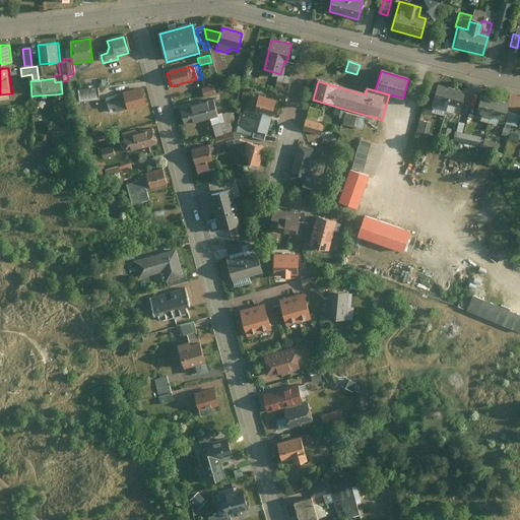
[(201,87),(204,96),(215,93),(213,84),(201,87)]
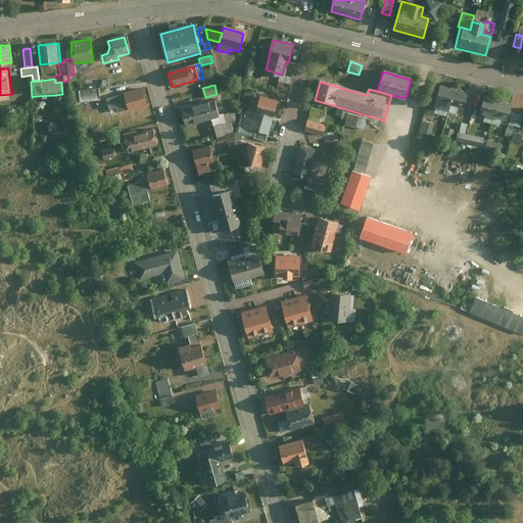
[(427,104),(424,115),(433,117),(433,115),(445,119),(447,113),(455,115),(457,108),(463,110),(468,93),(437,85),(431,105),(427,104)]
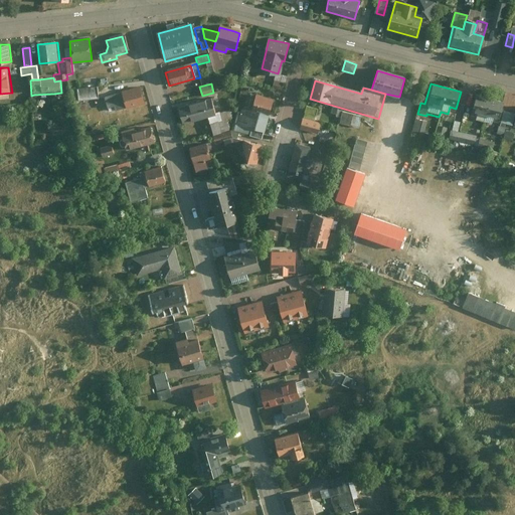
[(139,89),(121,94),(126,109),(144,104),(139,89)]
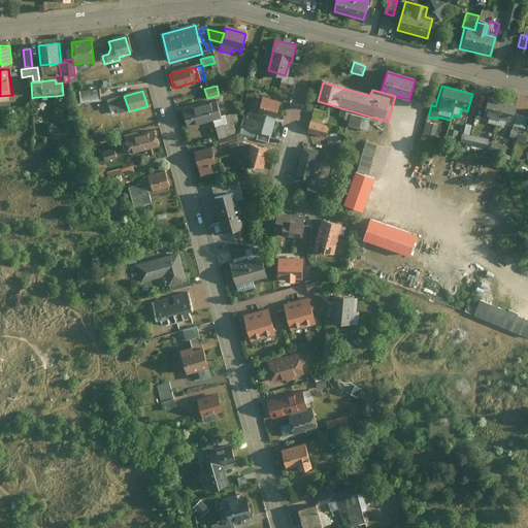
[(100,92),(78,94),(79,105),(101,103),(100,92)]
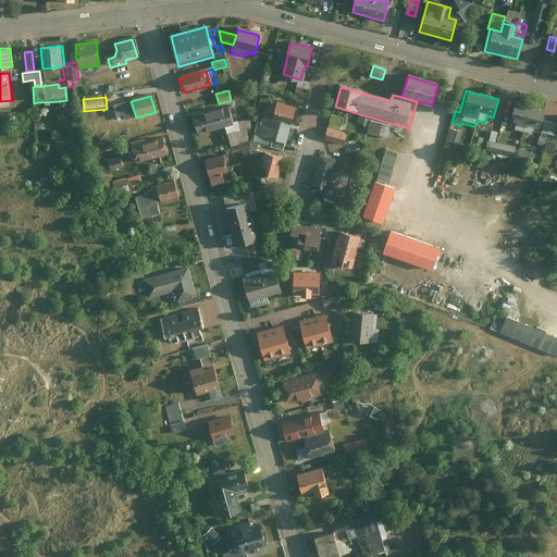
[(131,101),(114,107),(120,123),(136,118),(131,101)]
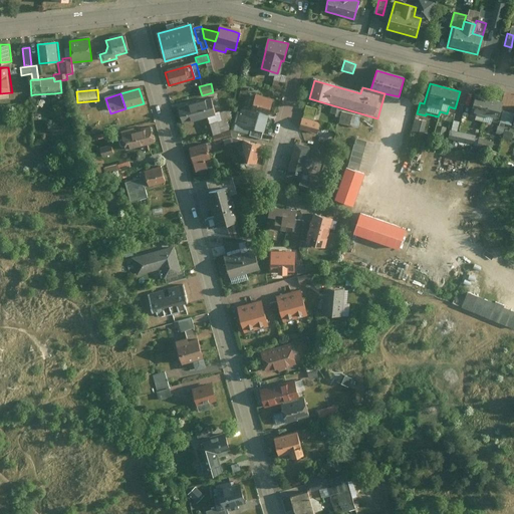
[(250,110),(268,115),(272,100),(254,95),(250,110)]
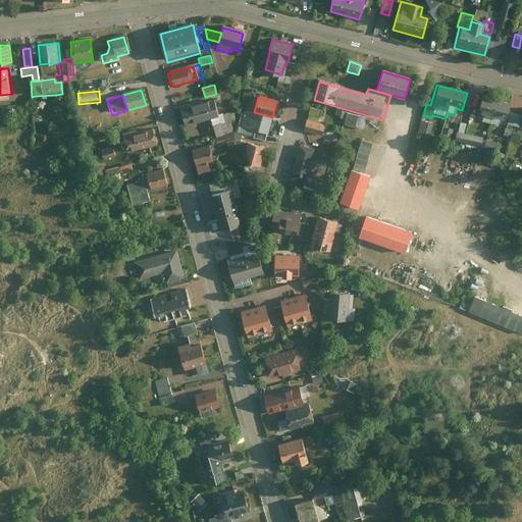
[(481,99),(476,119),(481,120),(480,124),(489,126),(496,102),(481,99)]
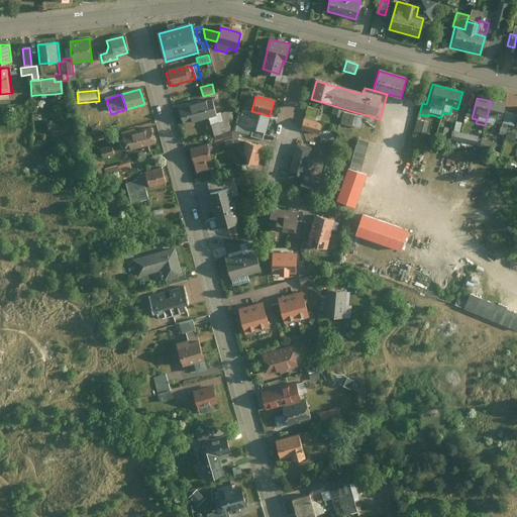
[(213,100),(178,110),(183,126),(209,119),(218,116),(213,100)]
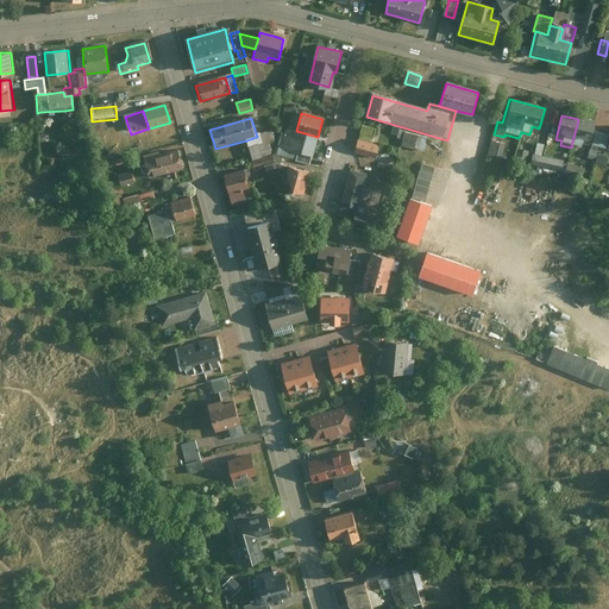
[(595,123),(578,119),(571,148),(581,149),(582,144),(590,145),(595,123)]
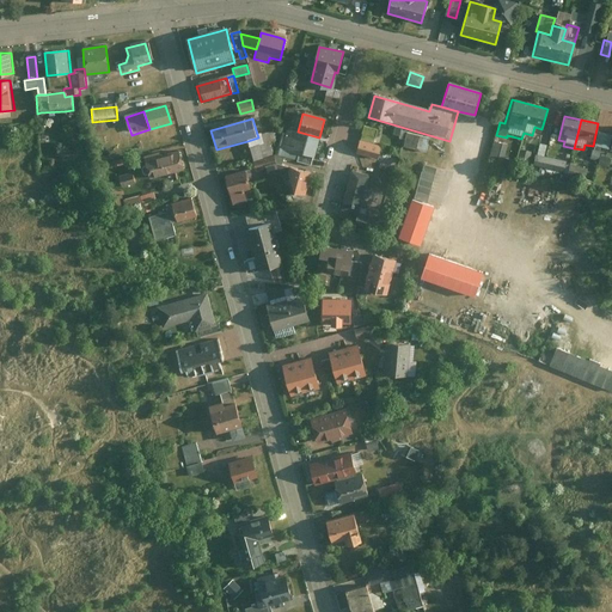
[(102,126),(87,128),(89,135),(103,134),(102,126)]
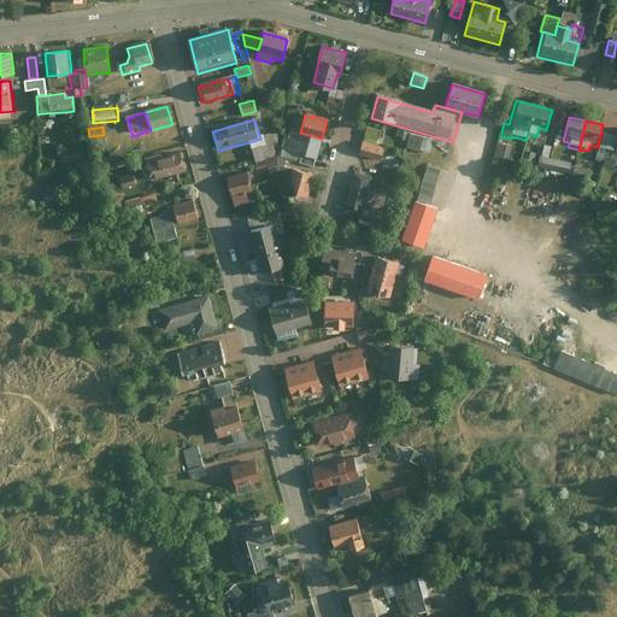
[(288,131),(283,151),(300,156),(315,159),(321,139),(288,131)]
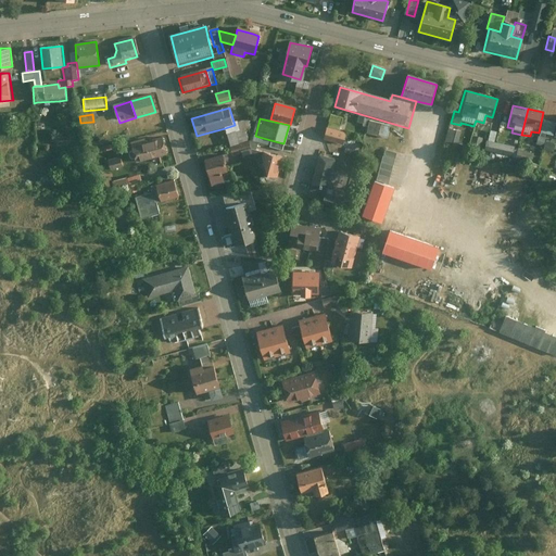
[(554,124),(541,121),(538,139),(545,140),(545,136),(552,137),(554,124)]
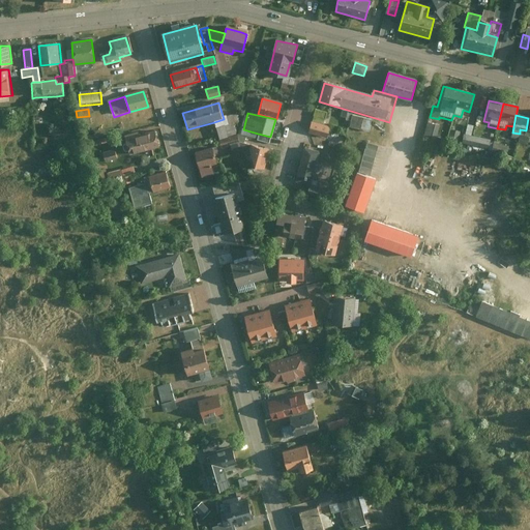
[(214,122),(219,142),(237,137),(239,136),(233,116),(224,119),(214,122)]
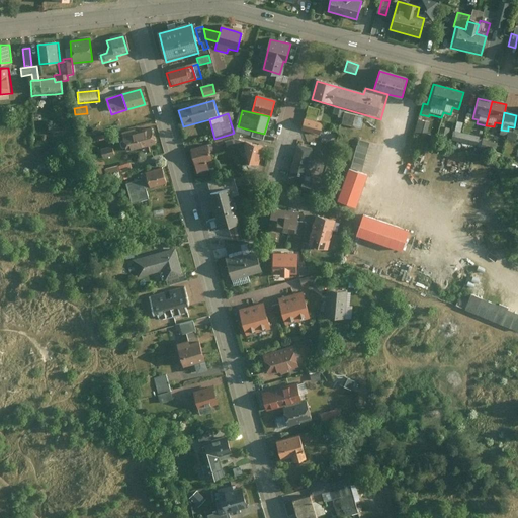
[(304,114),(300,125),(313,128),(316,117),(304,114)]
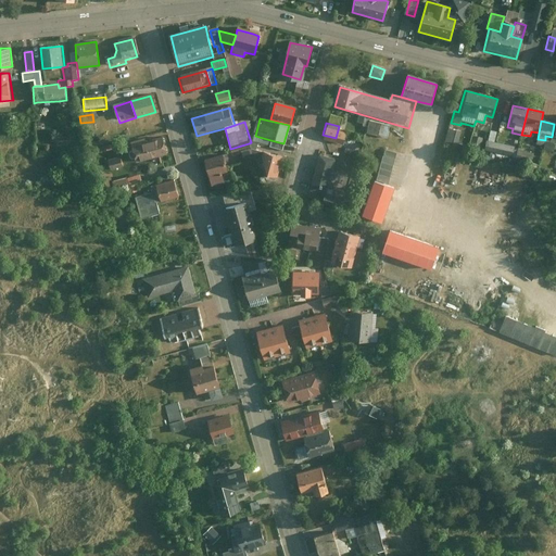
[(103,142),(110,130),(102,127),(96,138),(103,142)]
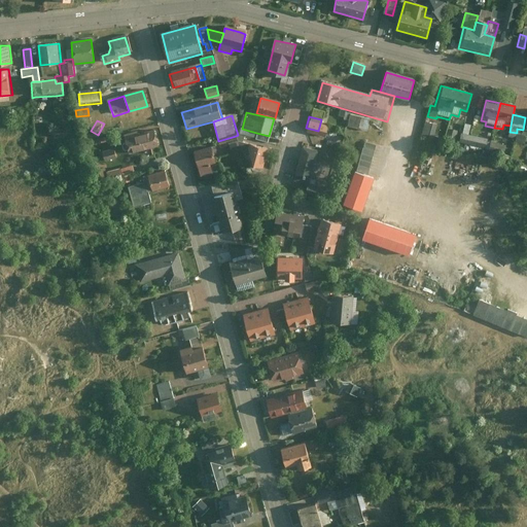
[(343,134),(362,139),(365,127),(346,121),(343,134)]
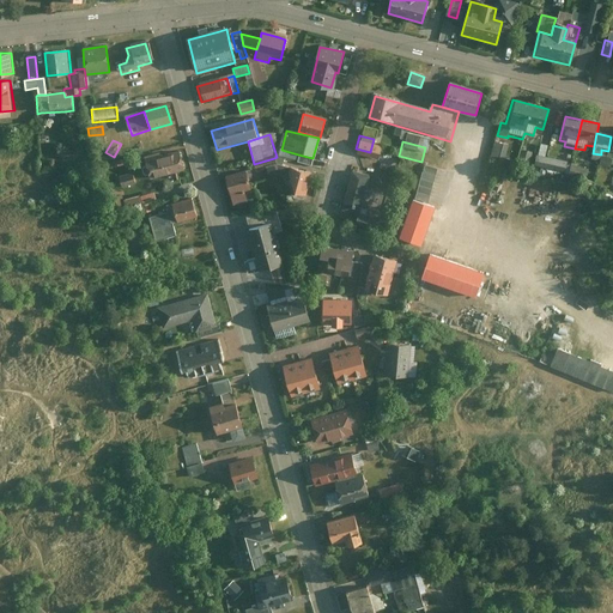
[(548,146),(539,144),(534,167),(563,174),(566,163),(546,158),(548,146)]
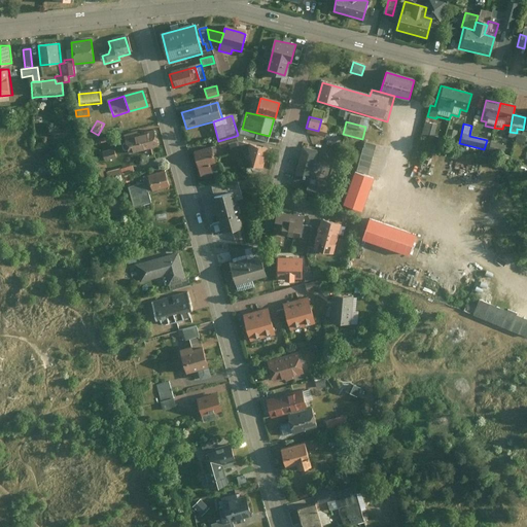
[(435,127),(424,125),(422,135),(433,137),(435,127)]
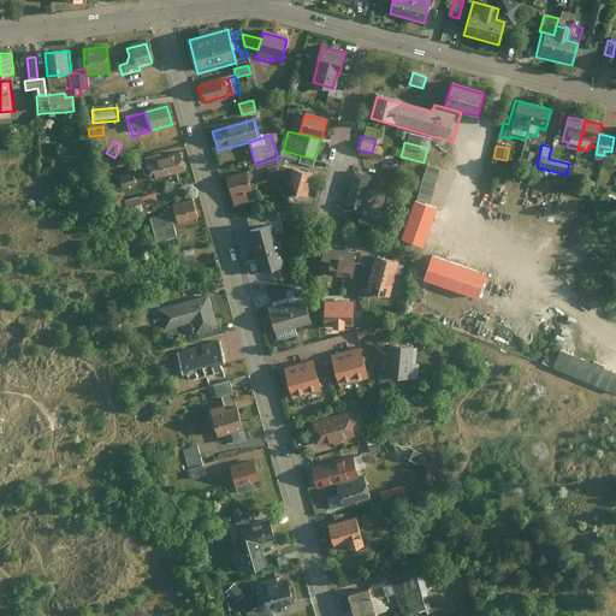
[(357,149),(354,163),(375,169),(379,155),(372,153),(357,149)]
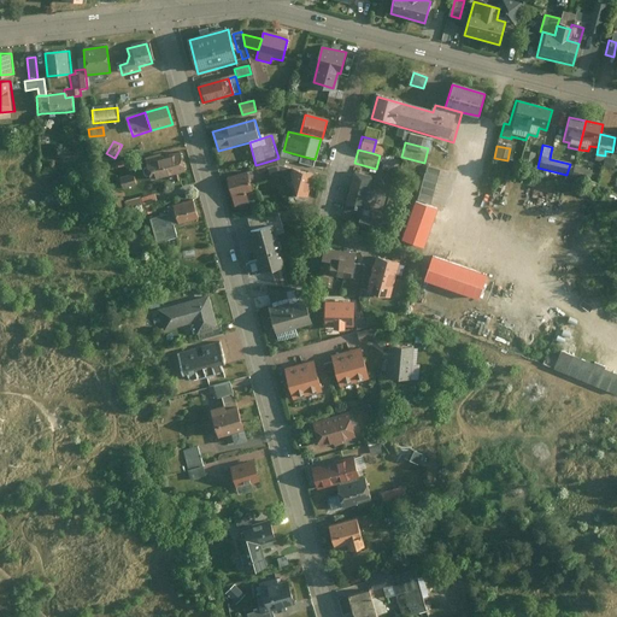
[(182,152),(146,163),(152,182),(188,172),(182,152)]
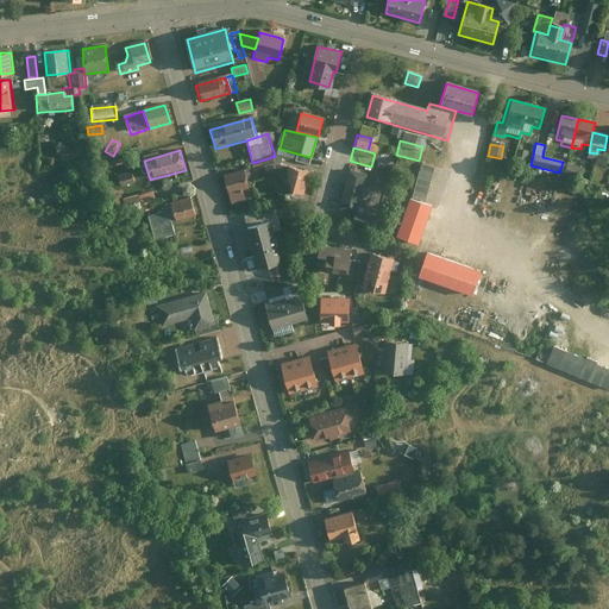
[(529,154),(518,150),(515,162),(526,164),(529,154)]
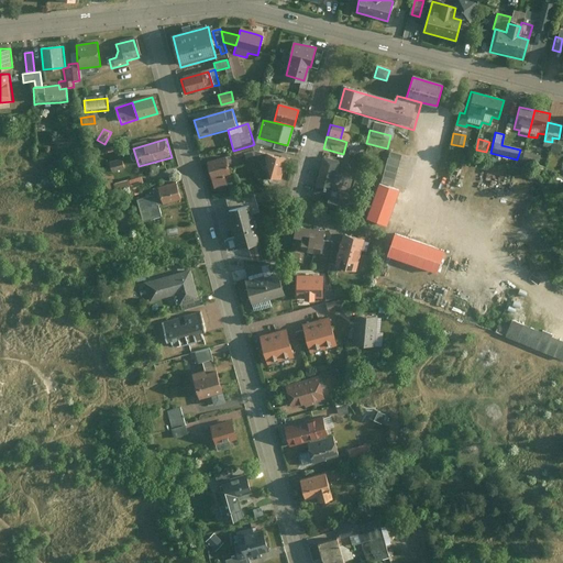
[(274,142),(271,150),(285,154),(287,145),(274,142)]
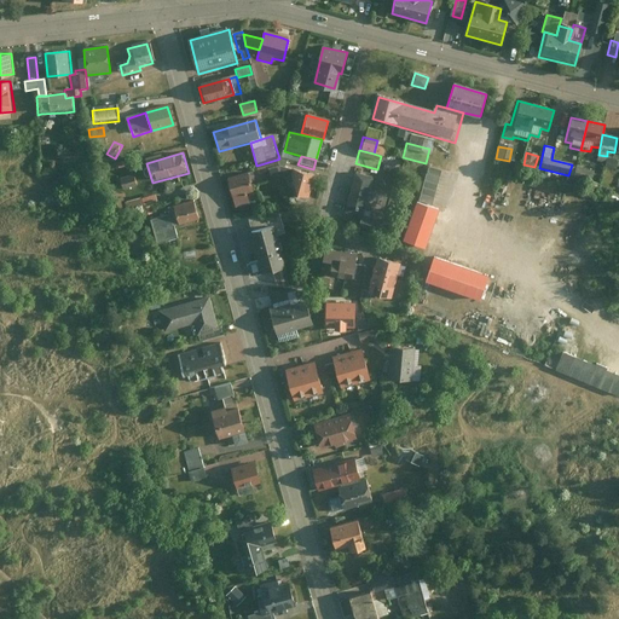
[(256,166),(254,166),(256,175),(270,172),(273,183),(283,179),(279,168),(277,160),(256,166)]
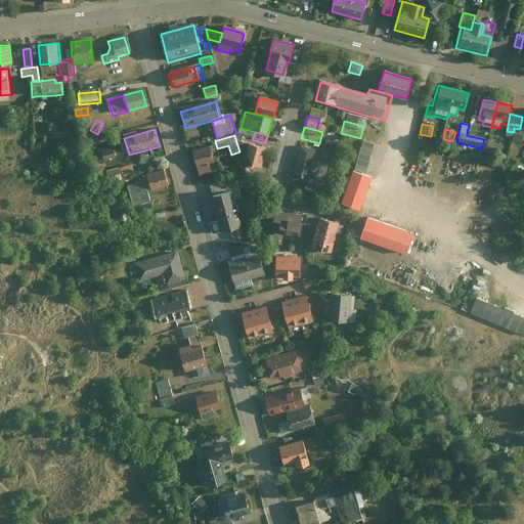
[(512,135),(510,143),(520,146),(522,138),(512,135)]
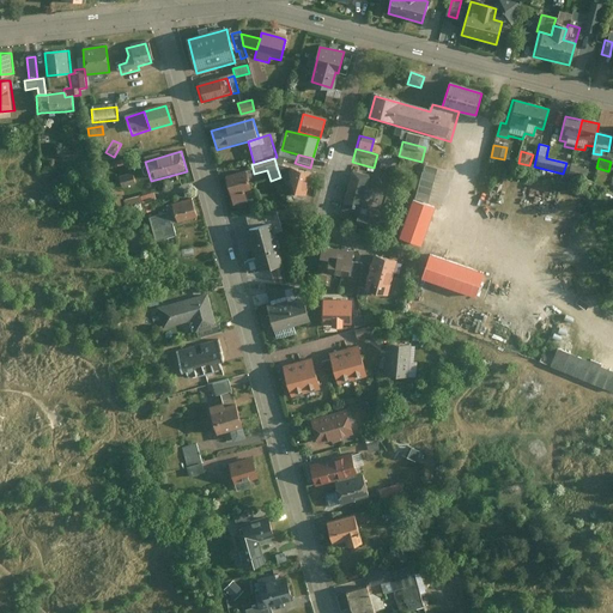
[(277,167),(280,177),(289,180),(291,170),(277,167)]
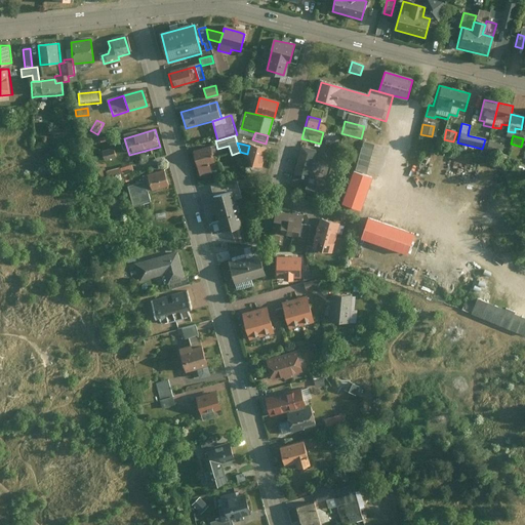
[(361,143),(360,148),(370,151),(372,146),(361,143)]
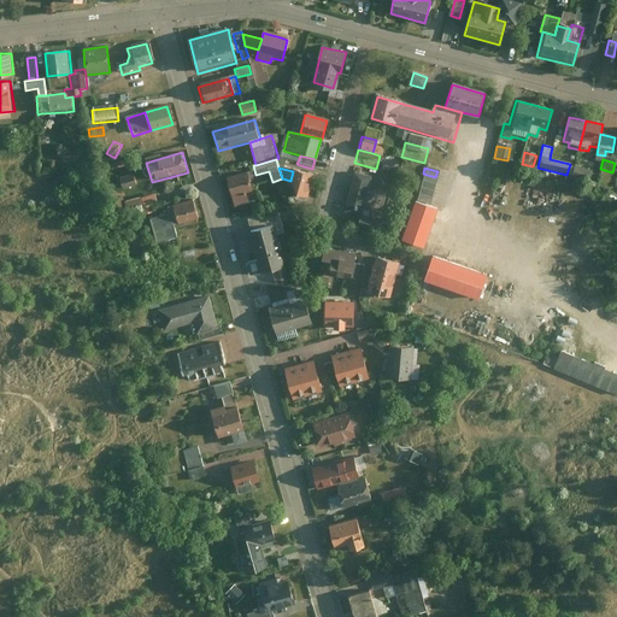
[(291,181),(287,194),(307,199),(313,176),(293,171),(291,181)]
